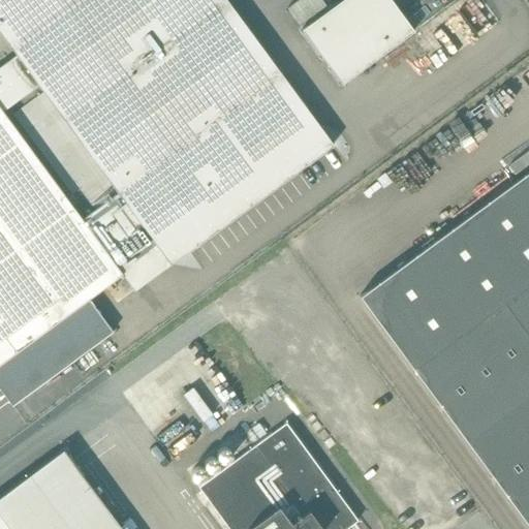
[(0,0),(0,389),(12,405),(113,331),(88,299),(122,274),(135,292),(334,146),(226,0),(0,0)]
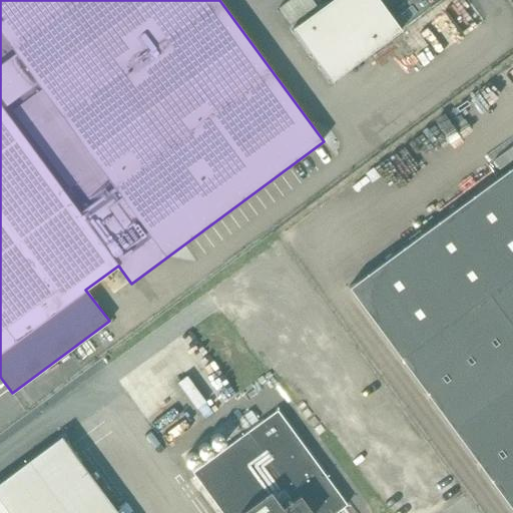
[(380,0),(331,0),(293,28),(332,80),(402,29),(380,0)]
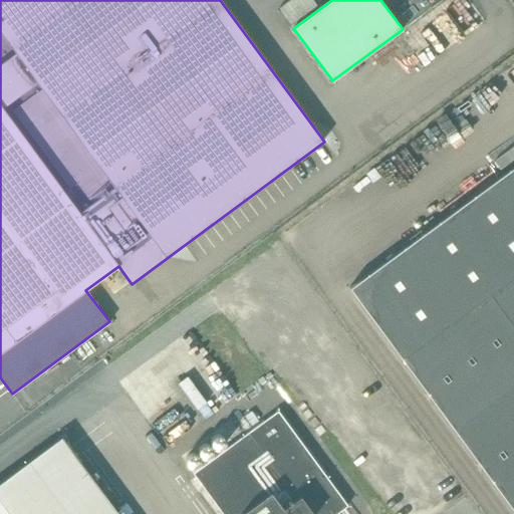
[(513,165),(348,287),(513,511),(513,165)]
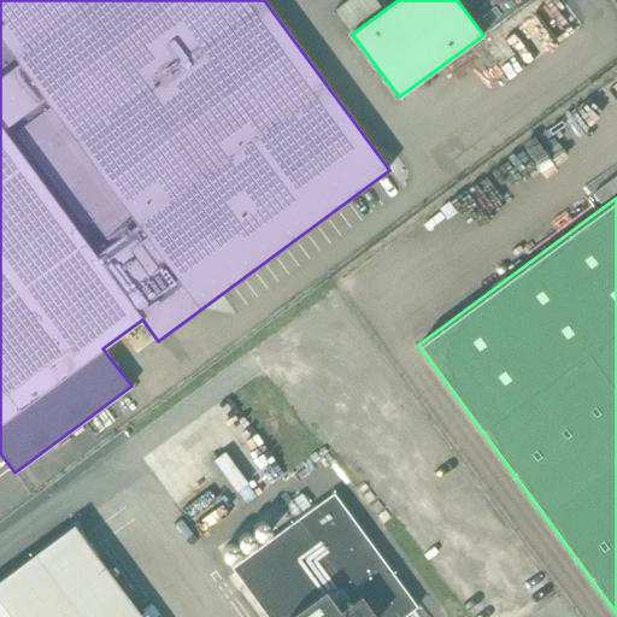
[(299,518),(231,568),(266,616),(404,616),(418,607),(334,493),(299,518)]
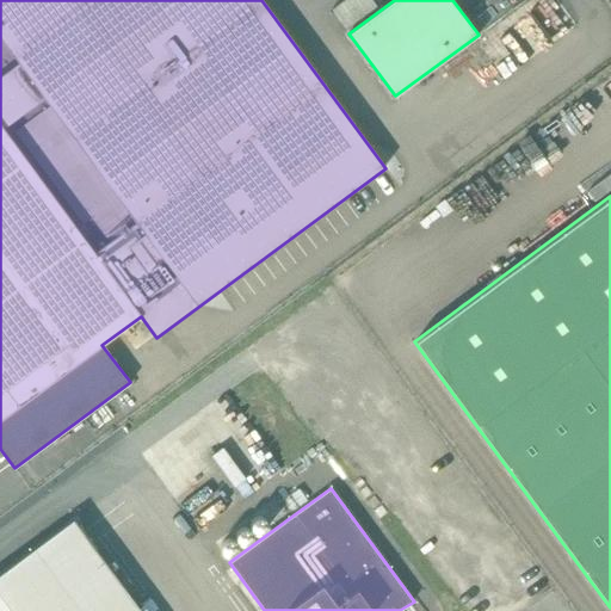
[(141,610),(74,519),(0,573),(0,610),(141,610)]
